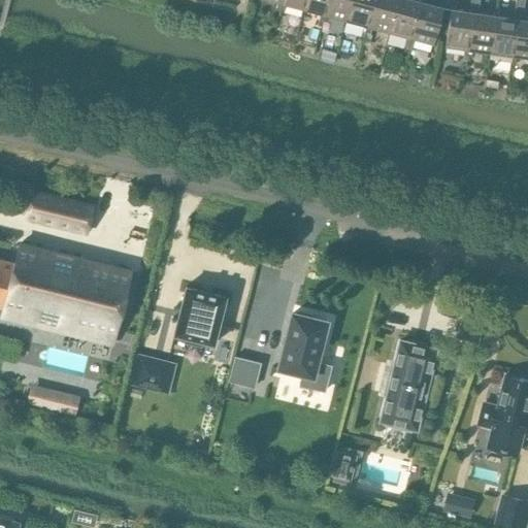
[(268,0),(277,2),(275,8),(279,9),(282,0),(268,0)]
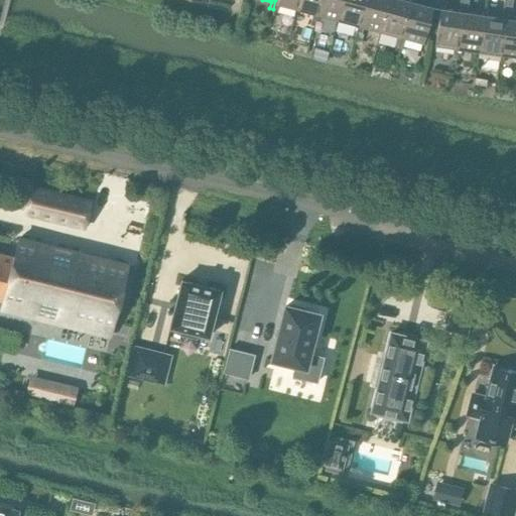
[(275,0),(273,9),(277,10),(279,5),(296,9),(298,0),(275,0)]
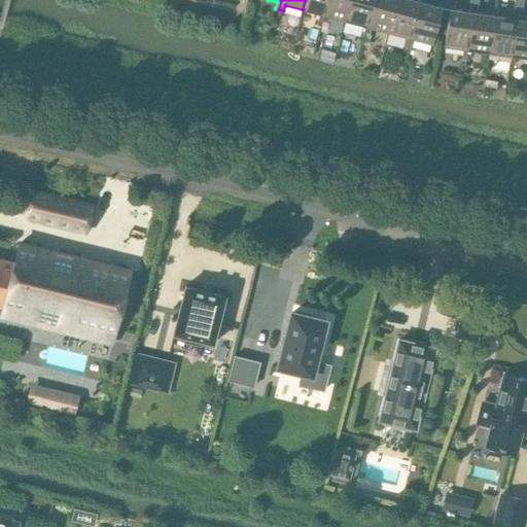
[(305,0),(303,9),(320,14),(318,20),(322,21),(327,0),(305,0)]
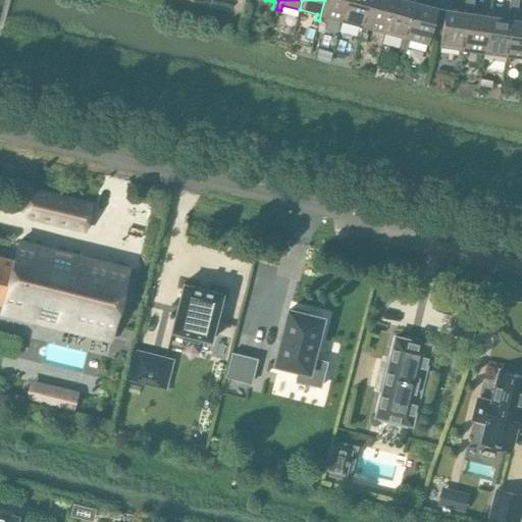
[(324,0),(319,20),(323,22),(325,16),(343,20),(348,0),(324,0)]
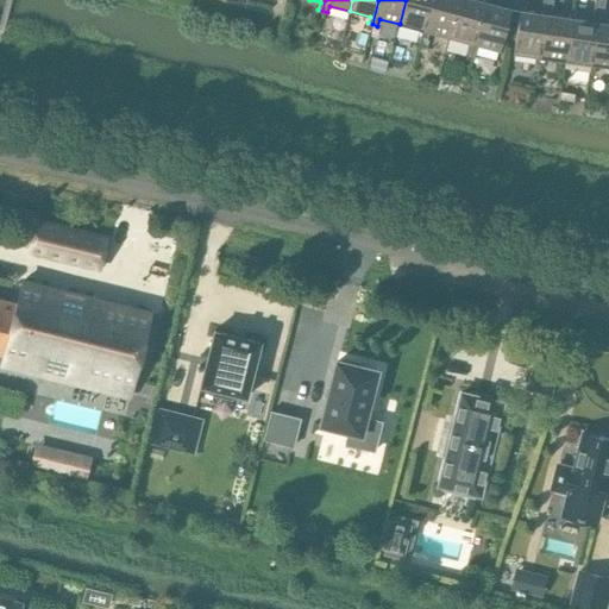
[(406,0),(400,24),(419,30),(418,37),(422,38),(432,0),(406,0)]
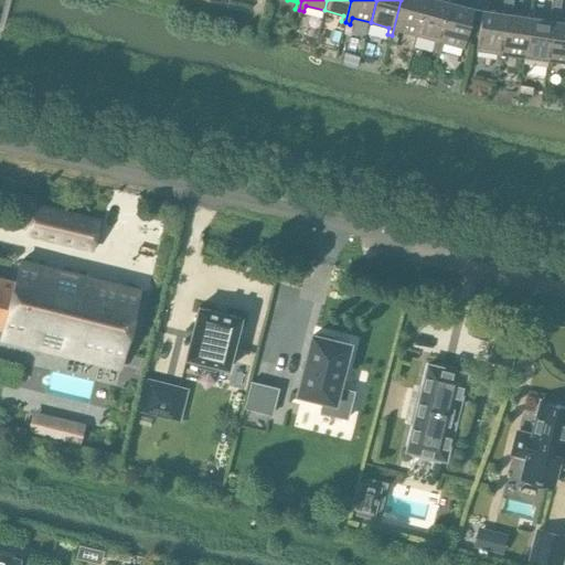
[(416,34),(425,0),(401,0),(392,35),(396,36),(397,30),(416,34)]
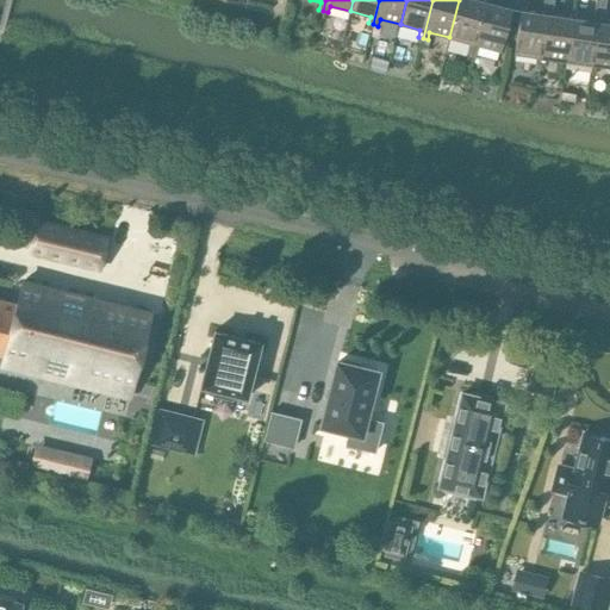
[(474,0),(459,0),(449,37),(470,43),(468,50),(466,55),(471,56),(486,2),(481,1),(474,0)]
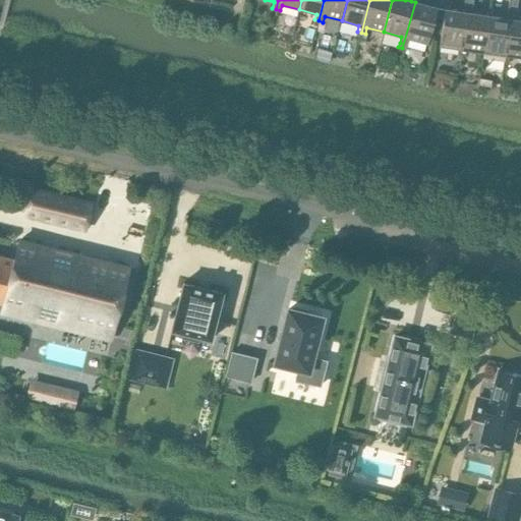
[(415,2),(402,48),(406,49),(408,45),(409,39),(427,44),(437,8),(419,4),(419,0),(410,0),(411,1),(415,2)]
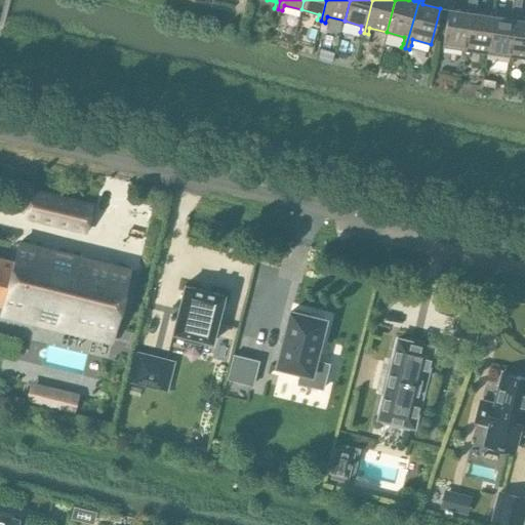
[(521,9),(521,0),(513,0),(512,8),(521,9)]
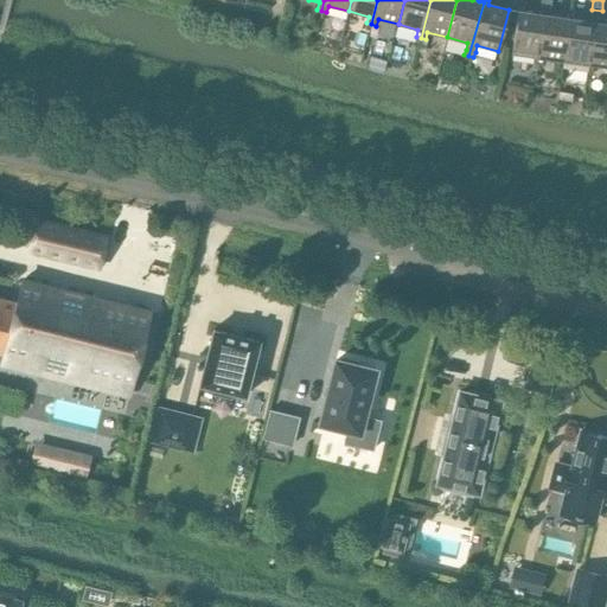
[(544,16),(537,64),(542,65),(543,58),(563,61),(570,19),(549,16),(551,4),(542,2),(540,14),(544,16)]
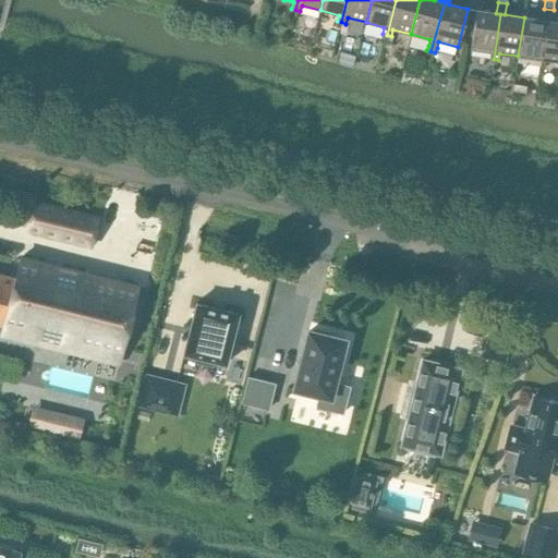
[(547,21),(541,67),(545,67),(546,60),(557,61),(557,22),(552,22),(554,10),(544,9),(543,21),(547,21)]
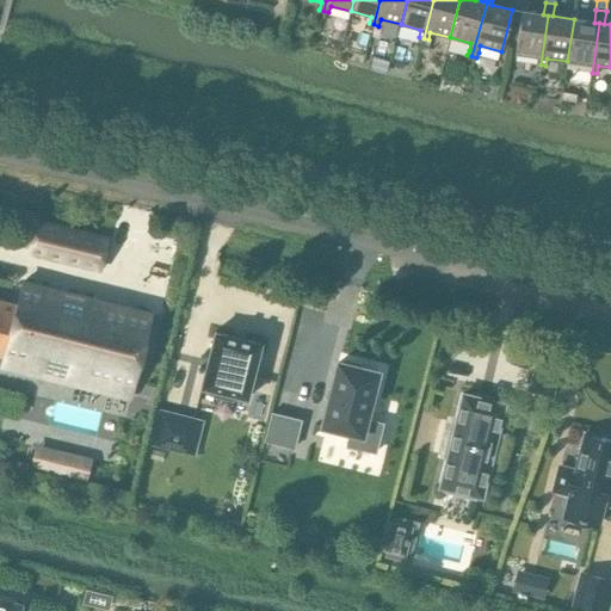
[(522,12),(516,54),(537,57),(536,65),(541,65),(548,16),(543,14),(522,12)]
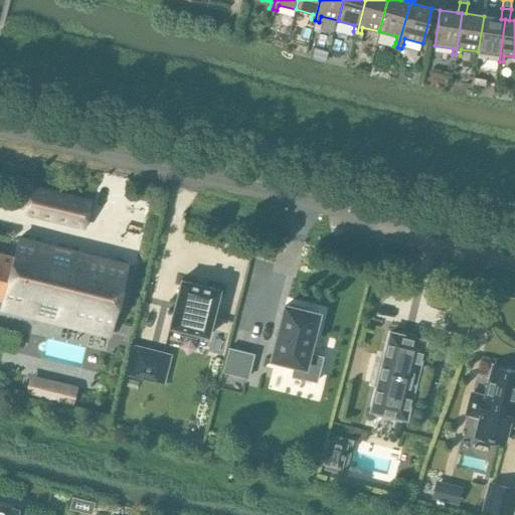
[(501,19),(484,16),(478,51),(495,54),(495,60),(499,61),(505,19),(501,19)]
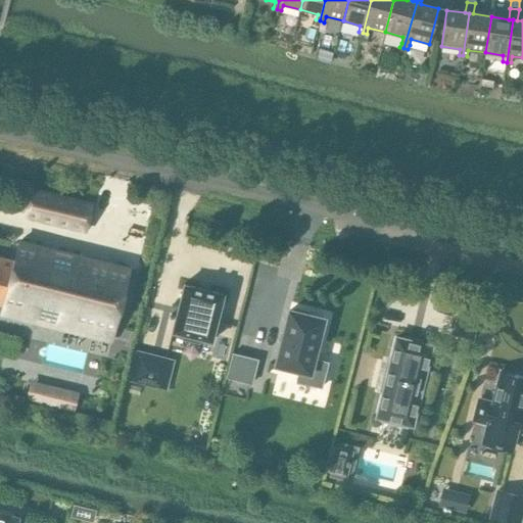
[(92,206),(31,191),(25,215),(86,230),(92,206)]
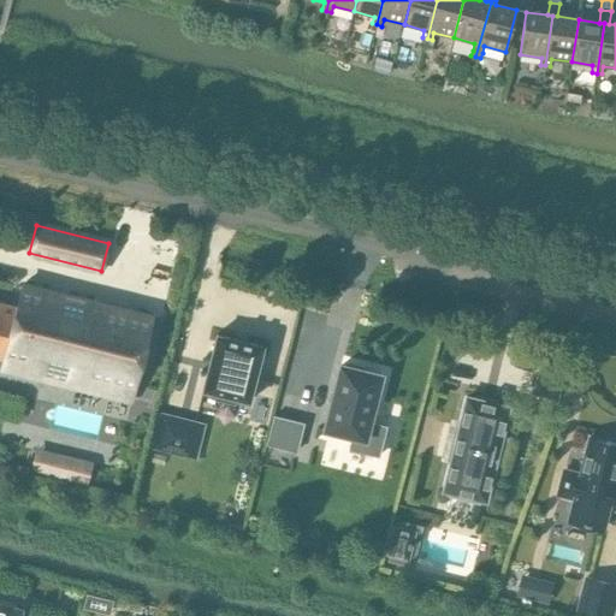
[(0,302),(0,357),(4,359),(1,367),(132,400),(153,318),(22,285),(16,307),(0,302)]
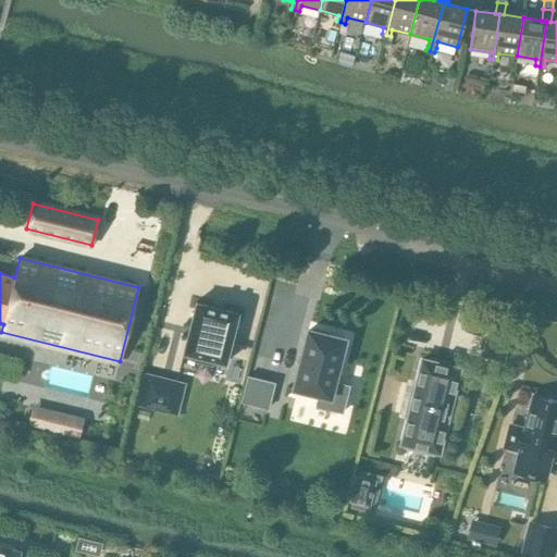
[(238,313),(196,302),(183,354),(195,356),(194,361),(212,366),(213,361),(225,363),(238,313)]
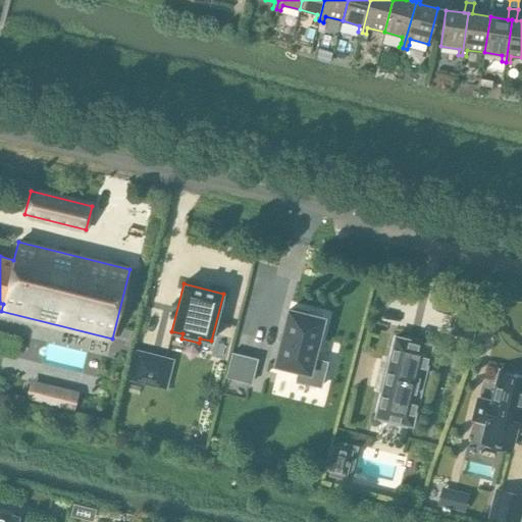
[(458,311),(477,316),(479,309),(477,309),(477,310),(460,306),(461,305),(459,305),(458,311)]
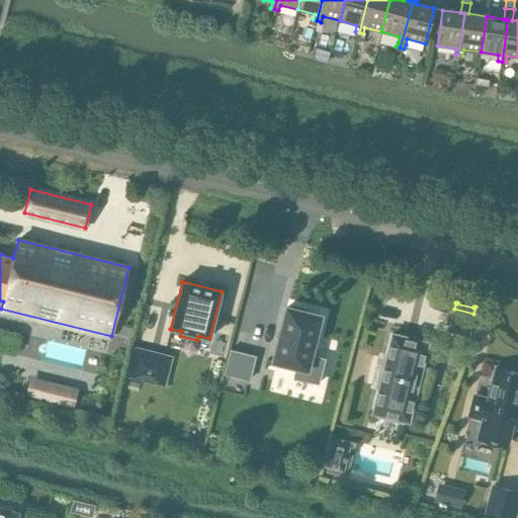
[(320,316),(306,313),(307,310),(291,306),(290,309),(286,308),(273,361),(296,367),(293,377),(319,384),(325,359),(310,355),(320,316)]
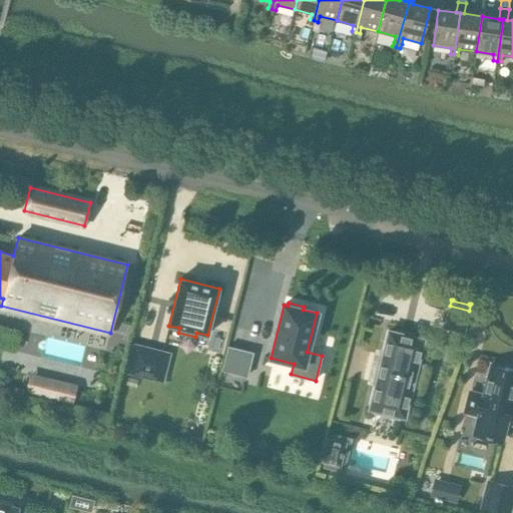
[(424,340),(389,331),(382,356),(381,356),(374,383),(376,384),(369,409),(375,410),(375,412),(398,418),(398,416),(404,417),(411,390),(405,389),(408,379),(408,380),(409,375),(411,365),(417,367),(424,340)]
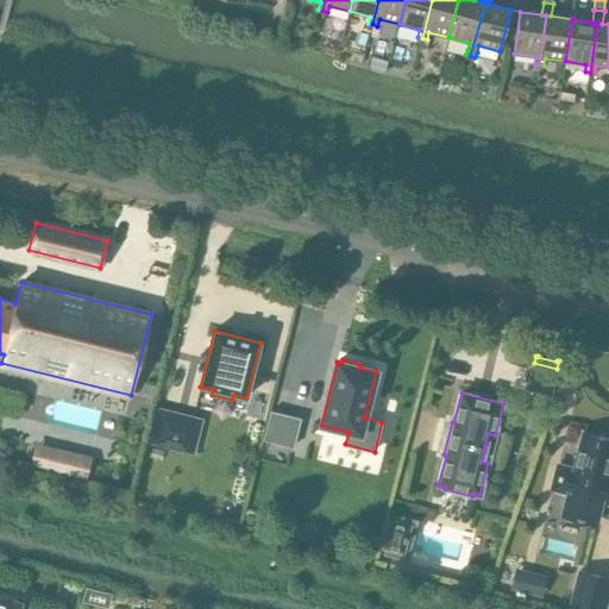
[(201,420),(159,409),(151,443),(193,453),(201,420)]
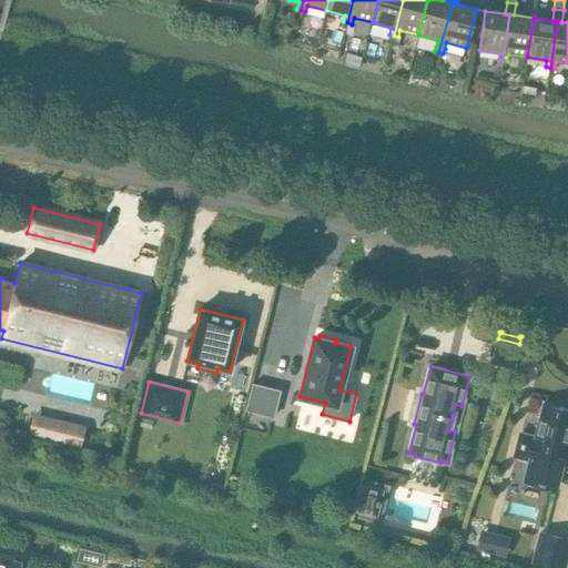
[(280,391),(253,384),(246,411),(273,417),(280,391)]
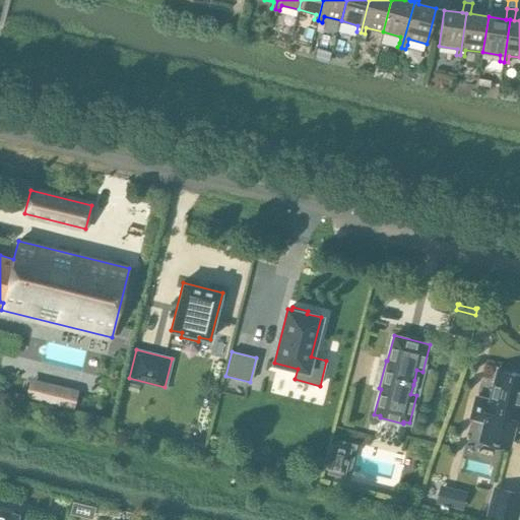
[(519,400),(519,374),(498,370),(490,401),(476,397),(471,417),(484,420),(480,440),(509,447),(513,428),(519,429),(519,407),(518,408),(519,400)]
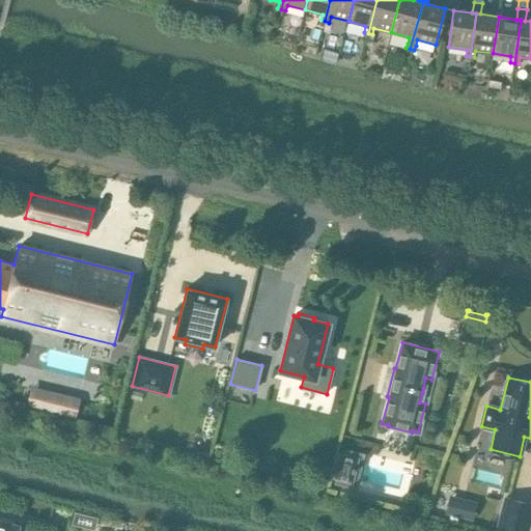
[(340,455),(335,477),(337,478),(336,482),(347,485),(348,480),(351,481),(357,458),(345,456),(346,451),(342,450),(341,455),(340,455)]
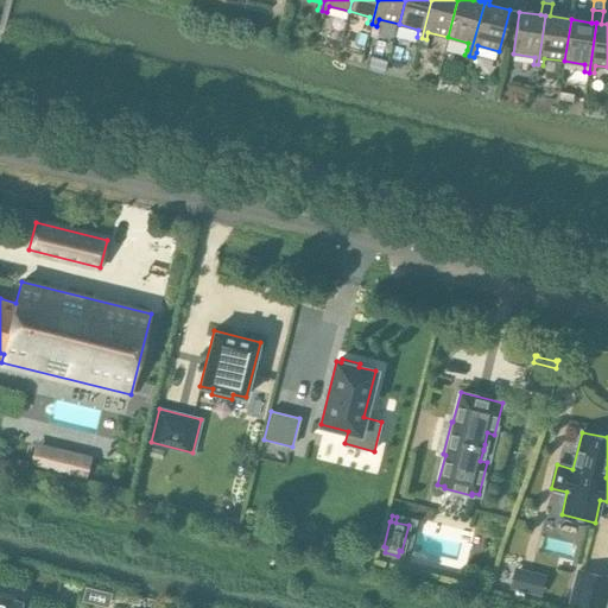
[(602,607),(607,587),(607,576),(578,570),(570,602),(594,607),(602,607)]
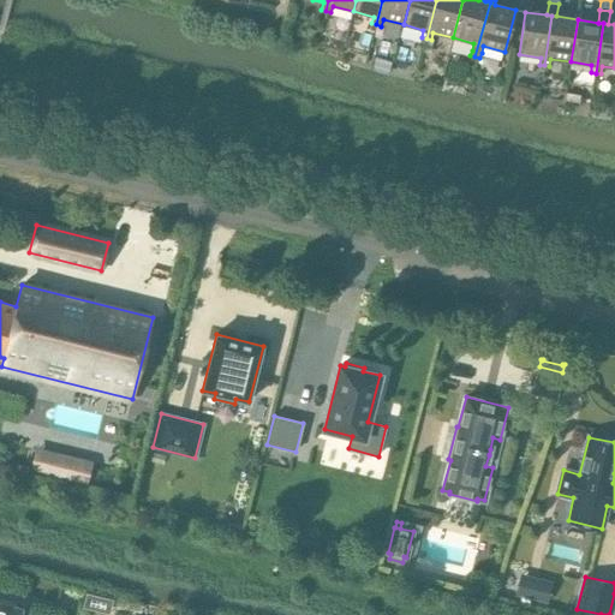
[(0,614),(17,614),(18,610),(15,609),(16,603),(0,599),(0,614)]
